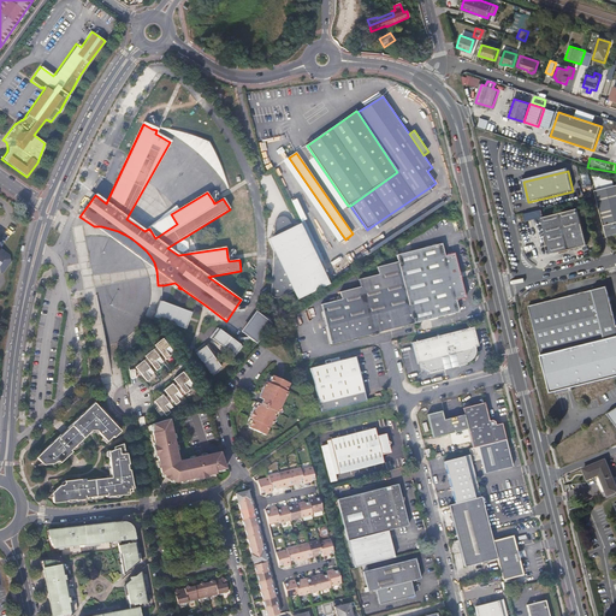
[(615,185),(596,190),(606,237),(615,234),(615,185)]
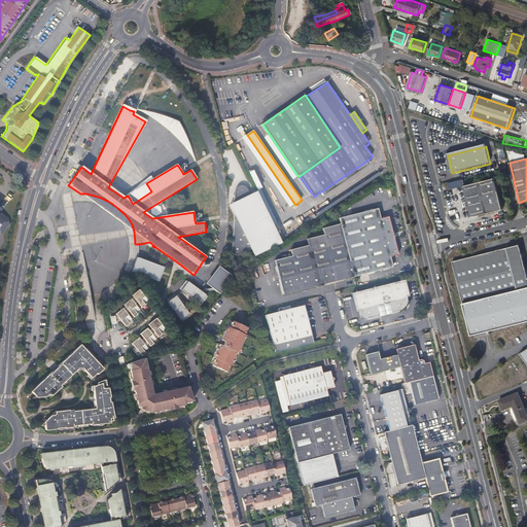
[(371,164),(369,160),(321,191),(323,196),(371,164)]
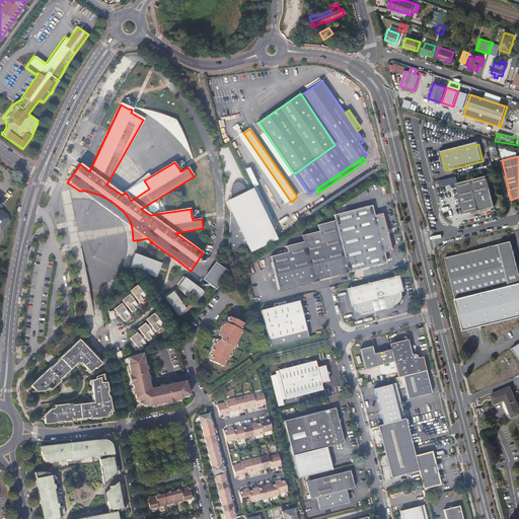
[(487,175),(457,183),(464,214),(495,206),(487,175)]
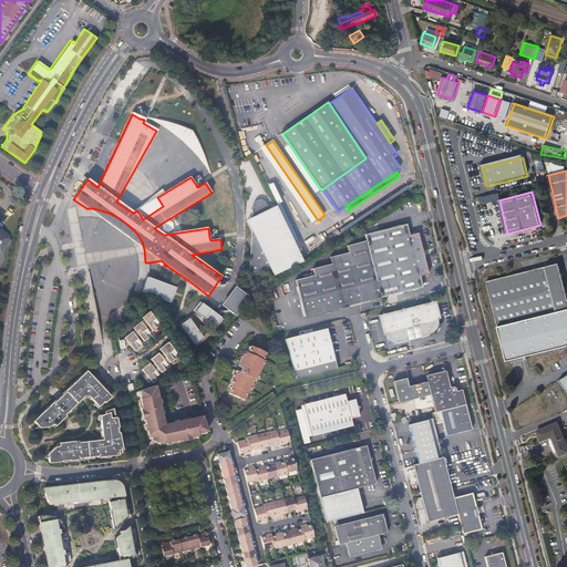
[(482,196),(483,204),(500,199),(498,193),(482,196)]
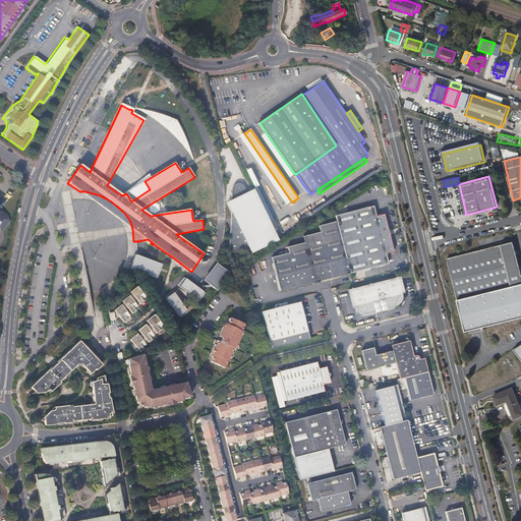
[(242,183),(239,182),(237,182),(234,184),(233,185),(232,188),(231,194),(231,199),(228,201),(231,209),(238,223),(230,225),(230,246),(230,249),(232,250),(234,251),(237,251),(248,245),(251,250),(252,251),(279,239),(276,234),(253,188),(247,191),(244,185),(242,183)]
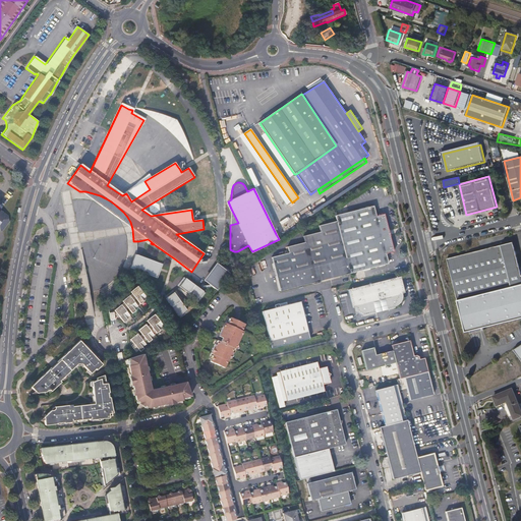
[(85,191),(79,191),(132,229),(130,222),(127,217),(123,212),(116,206),(111,201),(106,198),(100,195),(93,193),(85,191)]
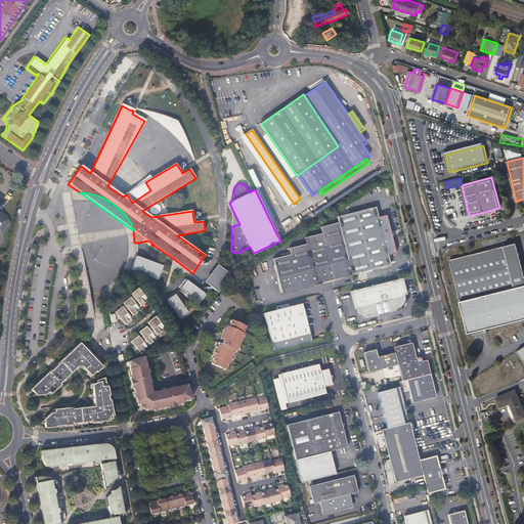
[(339,223),(352,275),(391,265),(388,255),(397,253),(393,237),(392,236),(391,236),(390,232),(392,232),(391,230),(387,215),(379,217),(376,208),(338,217),(339,223)]
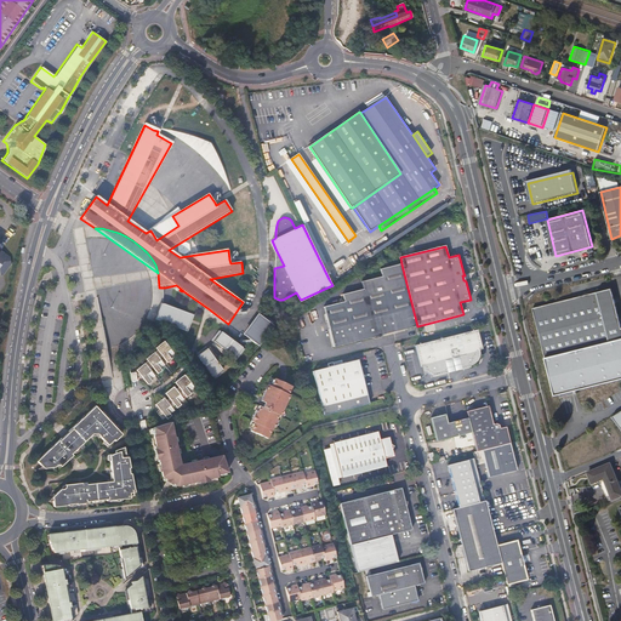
[(417,326),(402,265),(381,269),(382,277),(362,283),(363,290),(342,295),(345,302),(325,307),(335,347),(372,337),(376,336),(376,335),(380,334),(380,336),(383,335),(417,326)]
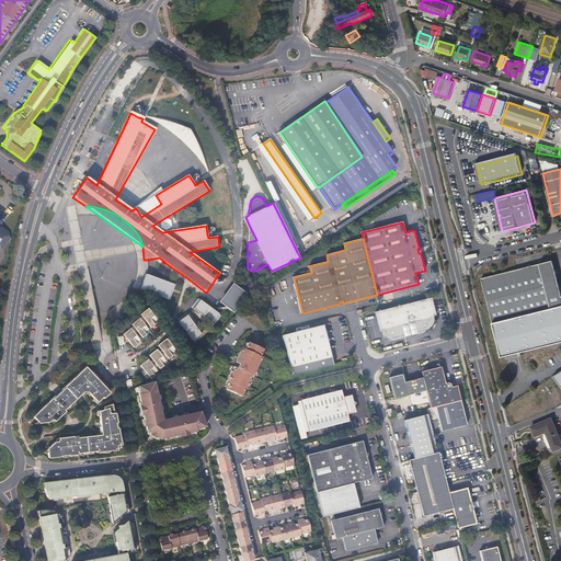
[(560,293),(553,261),(481,278),(501,358),(560,342),(560,293)]
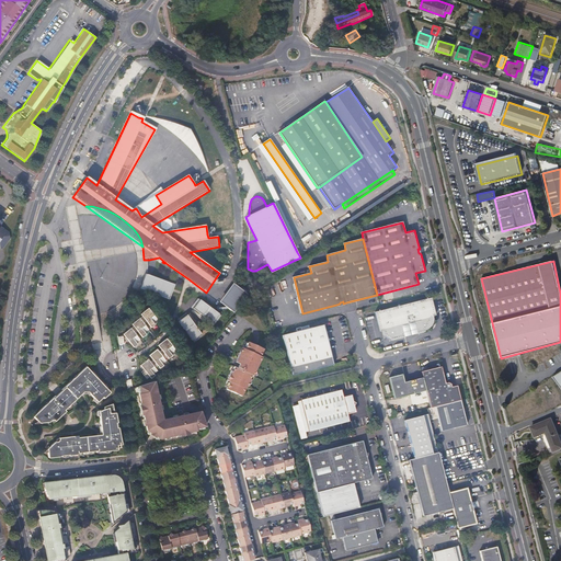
[(172,292),(174,285),(147,276),(147,277),(147,278),(147,279),(146,281),(146,282),(146,283),(146,284),(145,284),(145,285),(145,286),(145,287),(144,287),(144,288),(144,289),(144,290),(142,290),(142,292),(169,300),(172,292)]
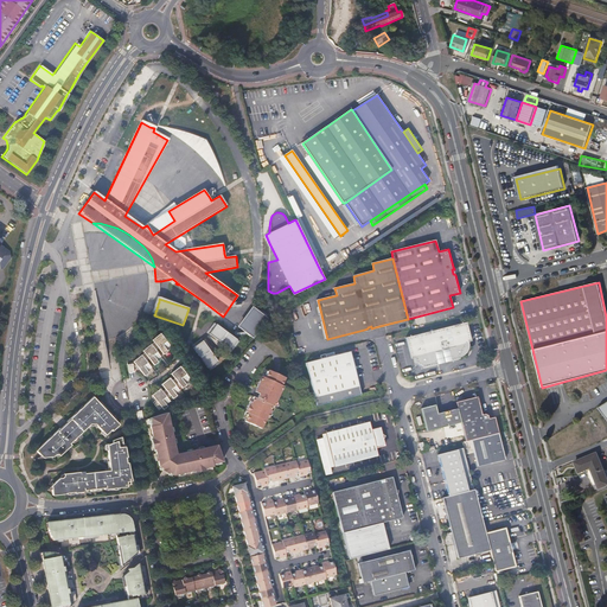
[(253,307),(238,327),(254,338),(268,318),(253,307)]
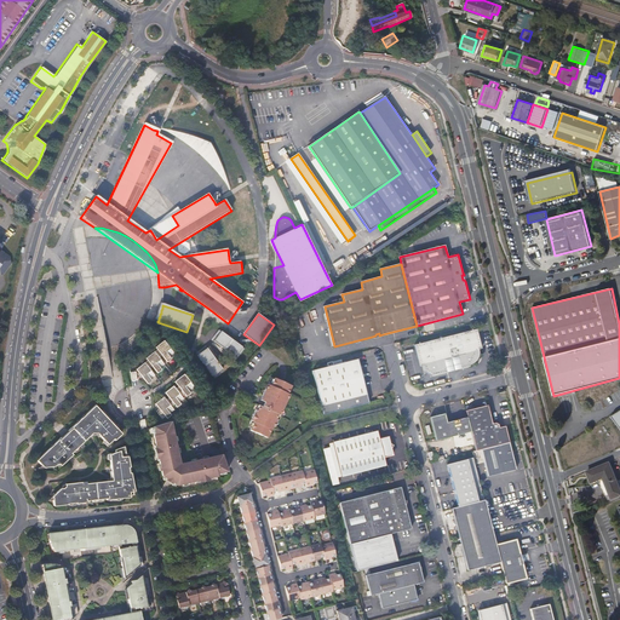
[(478,350),(474,329),(419,344),(424,365),(426,372),(428,372),(429,371),(432,373),(432,375),(434,375),(448,372),(445,360),(458,357),(460,368),(470,367),(470,365),(475,363),(476,362),(477,361),(478,357),(478,354),(478,350)]
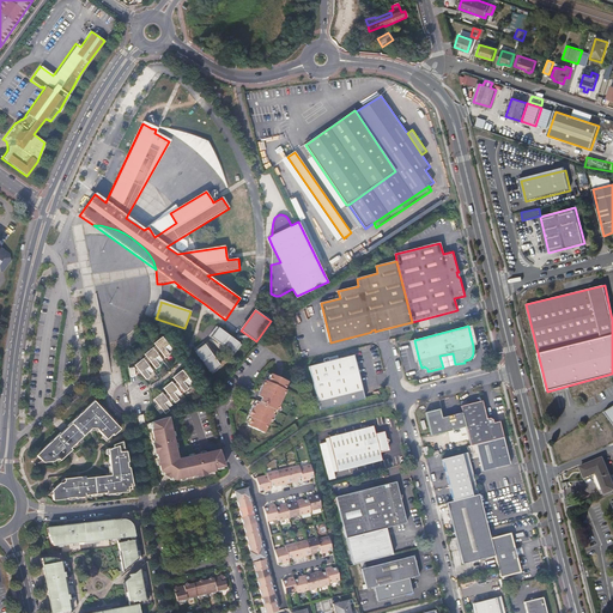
[(240,344),(217,327),(210,337),(232,353),(240,344)]
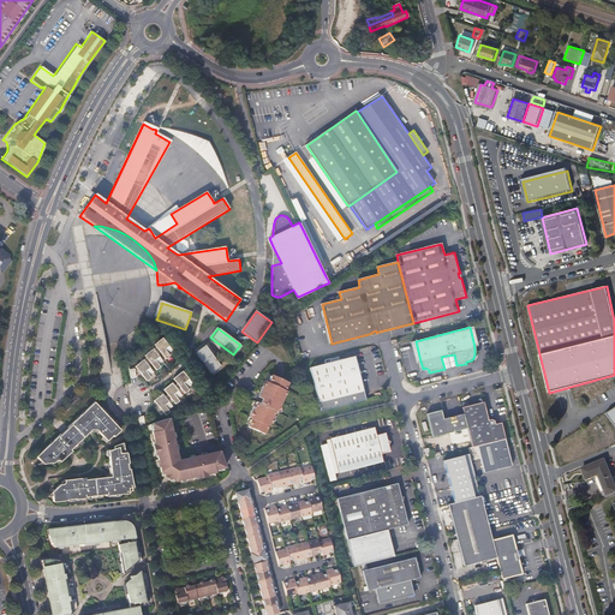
[(151,350),(155,353),(157,351),(165,359),(168,356),(167,354),(172,351),(161,339),(153,345),(155,347),(151,350)]
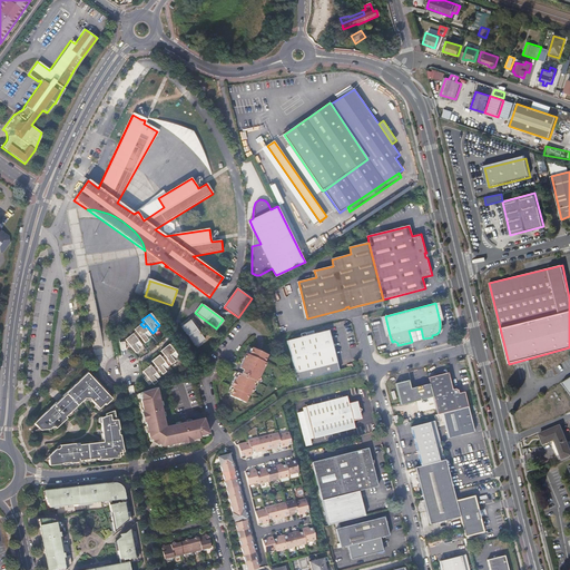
[(205,341),(189,320),(180,326),(196,347),(205,341)]
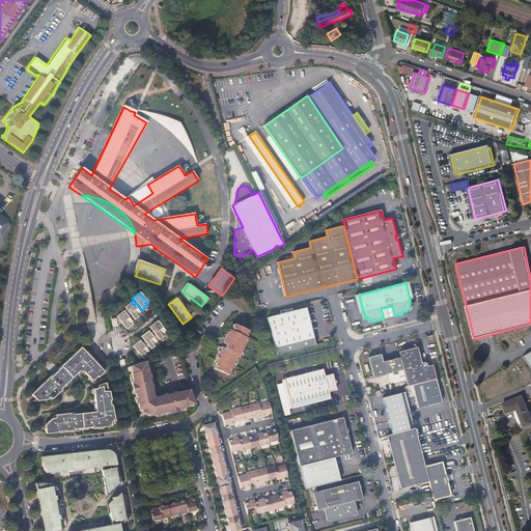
[(122,311),(126,314),(128,312),(134,319),(137,317),(136,315),(139,312),(134,305),(131,302),(124,307),(126,309),(122,311)]
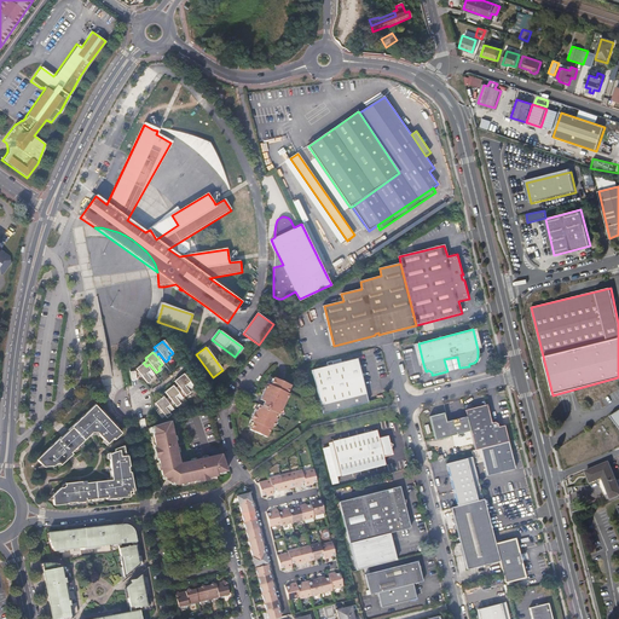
[(444,359),(447,371),(460,368),(457,357),(444,359)]
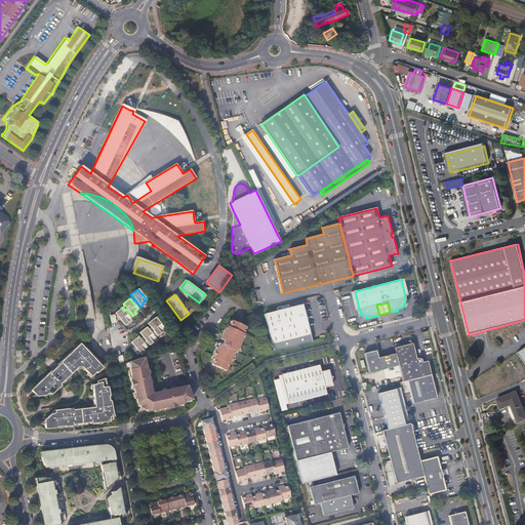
[(304,304),(266,313),(273,342),(275,351),(314,340),(312,333),(304,304)]
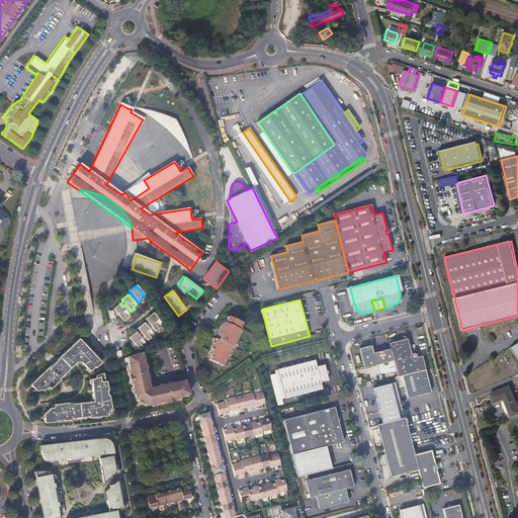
[(128,314),(122,307),(119,304),(113,310),(123,321),(126,319),(125,317),(128,314)]
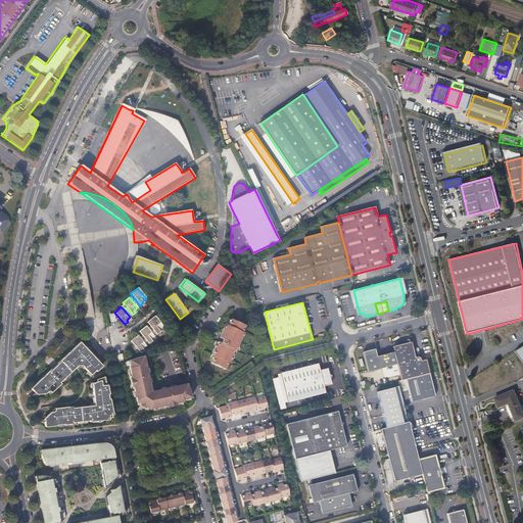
[(149,331),(152,335),(155,333),(156,335),(160,332),(158,330),(162,327),(154,316),(147,323),(152,329),(149,331)]
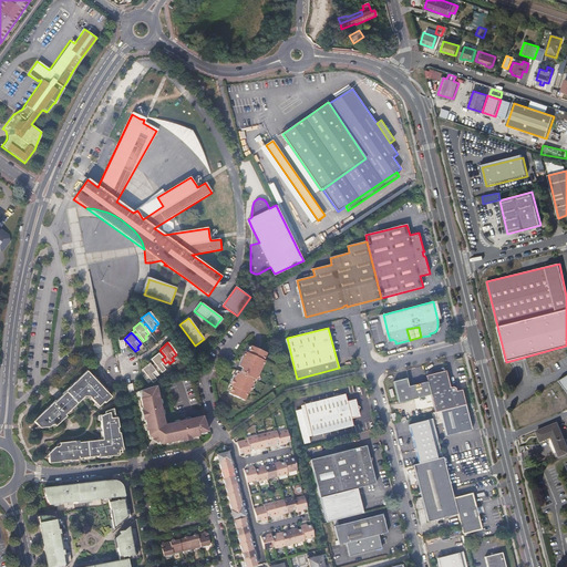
[(265,353),(249,347),(246,353),(245,353),(243,357),(241,357),(238,363),(243,366),(240,369),(237,367),(235,371),(236,371),(234,375),(233,375),(228,385),(232,387),(228,393),(244,401),(248,390),(250,391),(253,384),(251,383),(254,380),(255,380),(261,366),(260,366),(265,353)]
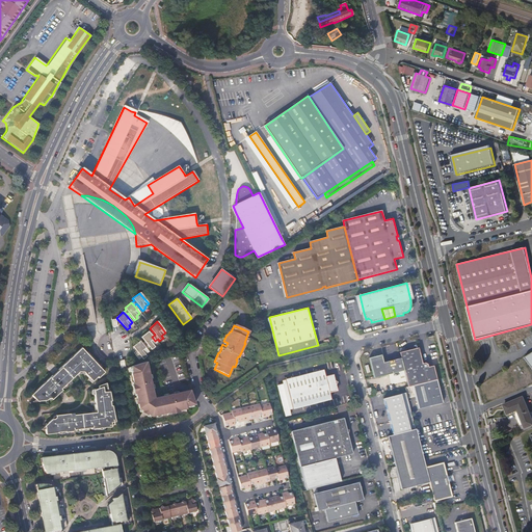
[(155,341),(152,337),(148,331),(141,338),(147,344),(143,346),(147,350),(150,348),(151,349),(155,347),(154,345),(157,343),(155,341)]
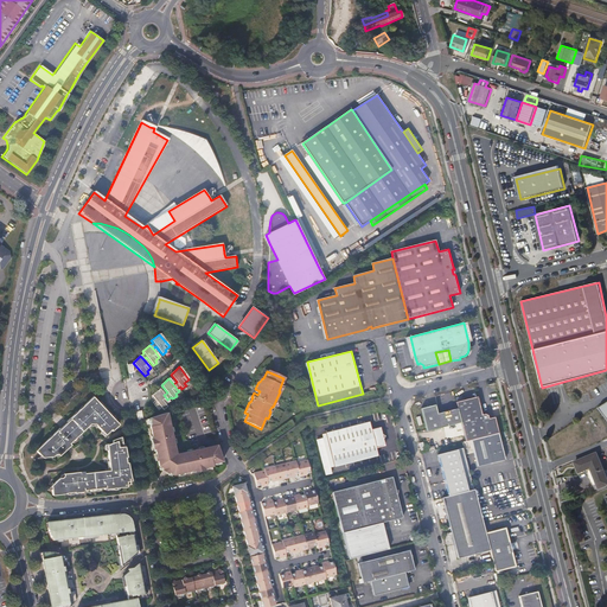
[(167,400),(164,395),(159,389),(152,396),(158,404),(155,407),(159,410),(161,408),(163,409),(166,407),(165,406),(170,401),(167,400)]
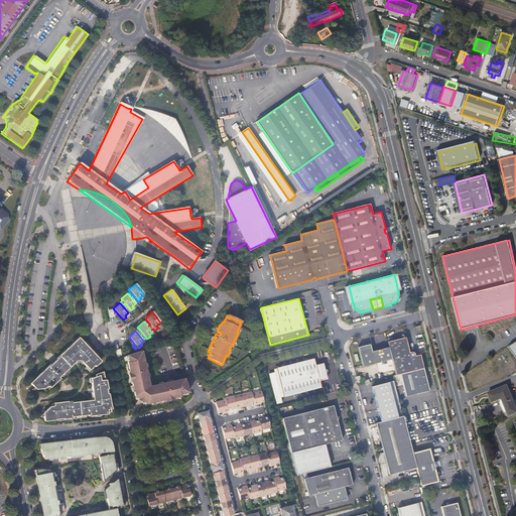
[(397,375),(400,374),(424,368),(420,355),(415,356),(415,354),(413,352),(411,352),(407,337),(388,342),(389,346),(392,359),(397,375)]
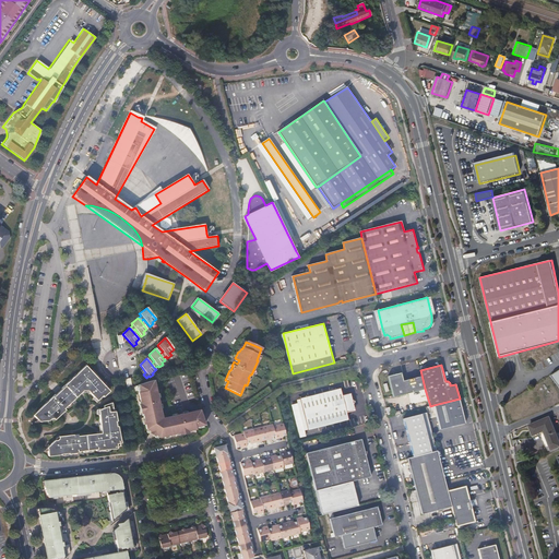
[(85,366),(56,395),(55,395),(33,416),(39,423),(49,421),(50,419),(54,419),(55,420),(64,411),(63,409),(82,391),(84,391),(87,391),(97,401),(102,396),(103,397),(109,391),(105,387),(106,385),(91,370),(90,371),(85,366)]
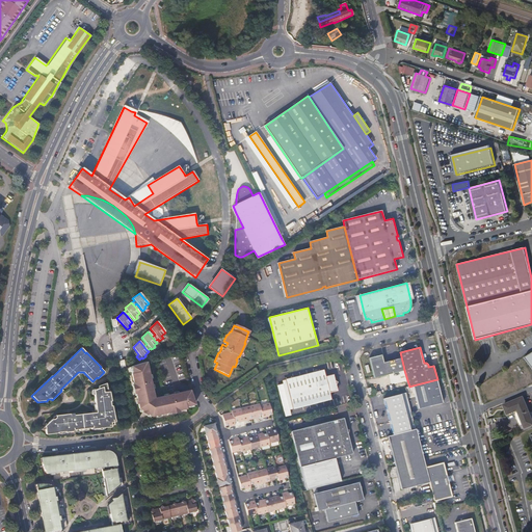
[(531,350),(523,356),(531,369),(531,350)]
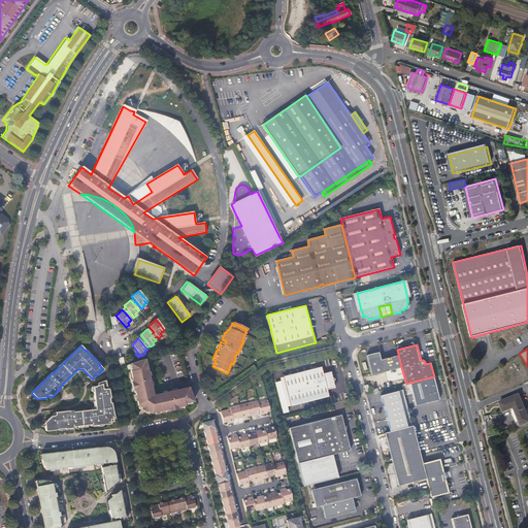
[(371,374),(401,367),(398,354),(380,358),(378,352),(366,355),(371,374)]
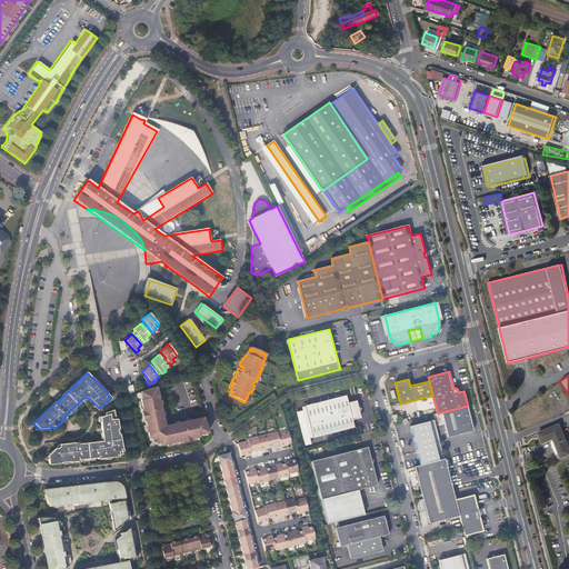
[(163,421),(156,387),(140,392),(141,400),(140,400),(149,437),(150,438),(149,439),(149,440),(150,441),(151,441),(152,441),(157,443),(157,445),(158,446),(159,447),(160,446),(161,445),(162,446),(199,437),(198,435),(208,432),(202,418),(170,426),(170,427),(166,428),(162,426),(162,421),(163,421)]
